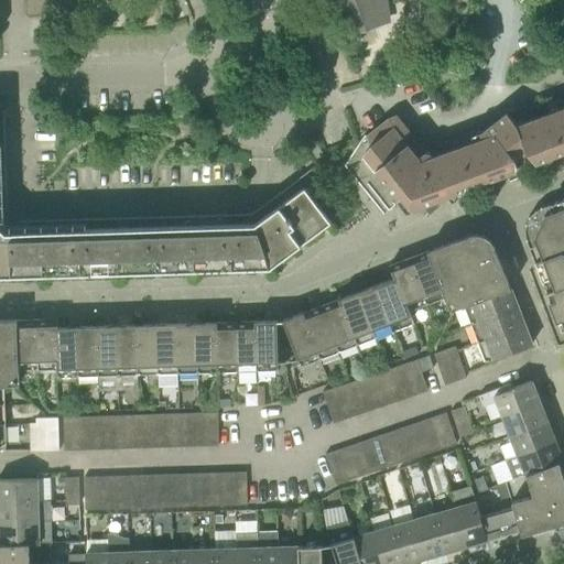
[(331,0),(336,13),(346,11),(358,33),(386,23),(384,17),(389,14),(386,0),(331,0)]
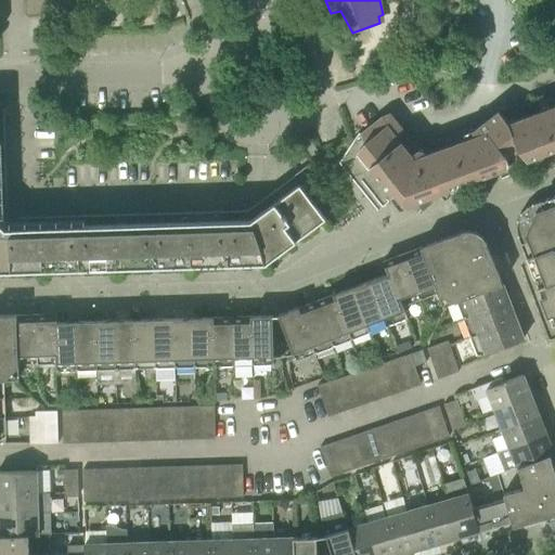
[(554,99),(550,101),(552,107),(508,124),(499,111),(466,137),(450,139),(447,140),(449,146),(425,155),(417,150),(388,115),(383,117),(362,134),(361,133),(361,134),(358,154),(387,190),(390,189),(405,206),(440,193),(444,198),(457,189),(473,182),(499,171),(499,164),(518,147),(528,159),(533,165),(543,157),(542,154),(554,150),(554,99)]
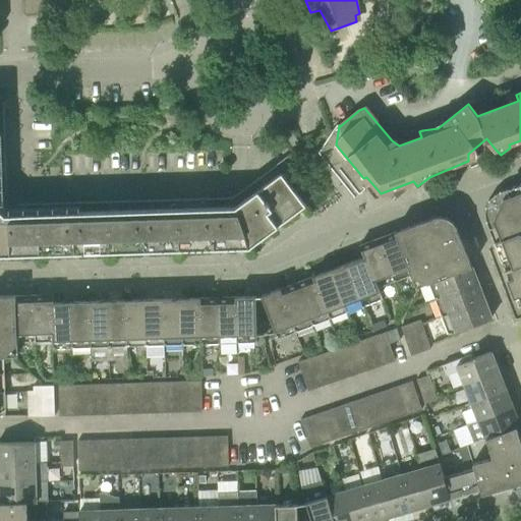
[(52,253),(83,252),(116,251),(148,250),(180,249),(213,248),(249,247),(278,226),(306,205),(296,192),(300,189),(280,162),(255,180),(232,197),(211,198),(178,199),(147,200),(114,201),(82,203),(50,204),(17,205),(9,214),(5,215),(0,209),(0,201),(7,194),(6,164),(5,133),(4,103),(0,102),(0,254),(19,254),(52,253)]
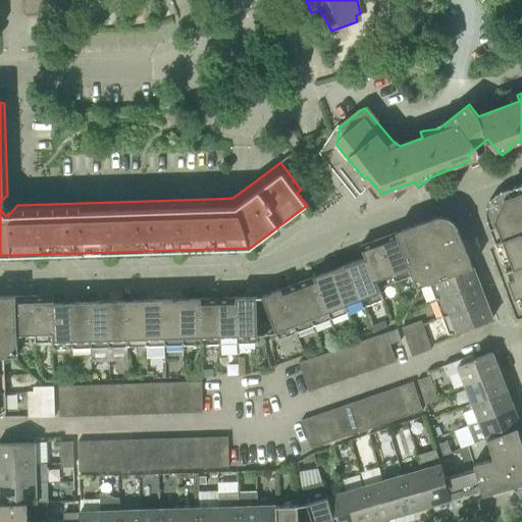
[(521,184),(521,185),(521,188),(521,192),(504,199),(494,219),(502,239),(494,242),(507,272),(521,266),(521,184)]
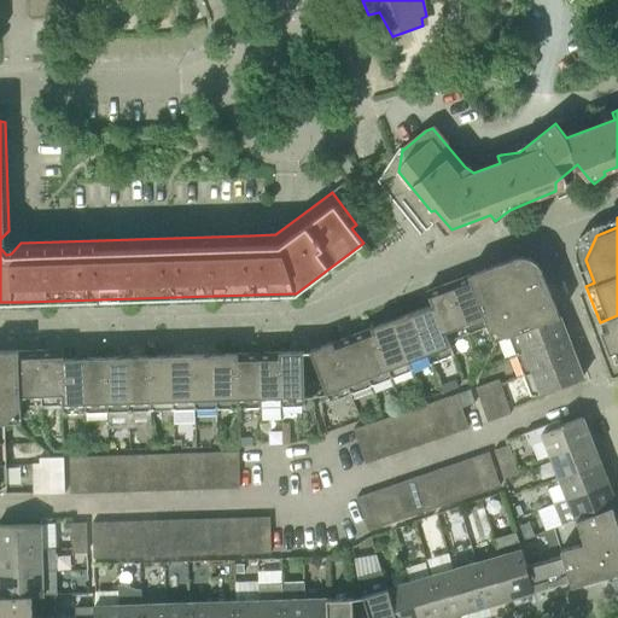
[(508,336),(559,315),(542,272),(541,269),(536,262),(531,260),(530,258),(524,257),(520,256),(516,257),(468,275),(488,326),(491,337),(494,338),(497,340),(508,336)]
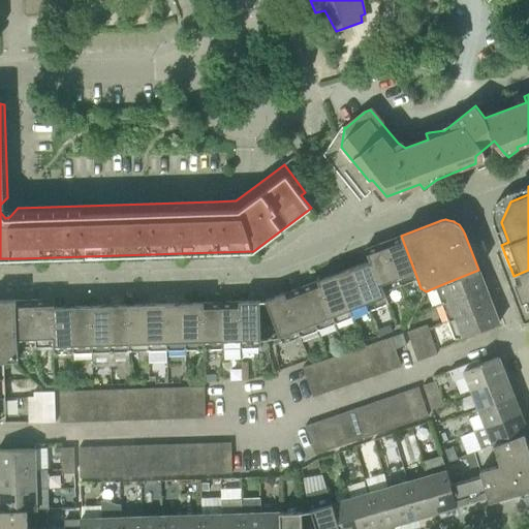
[(399,286),(417,279),(401,236),(383,242),(399,286)]
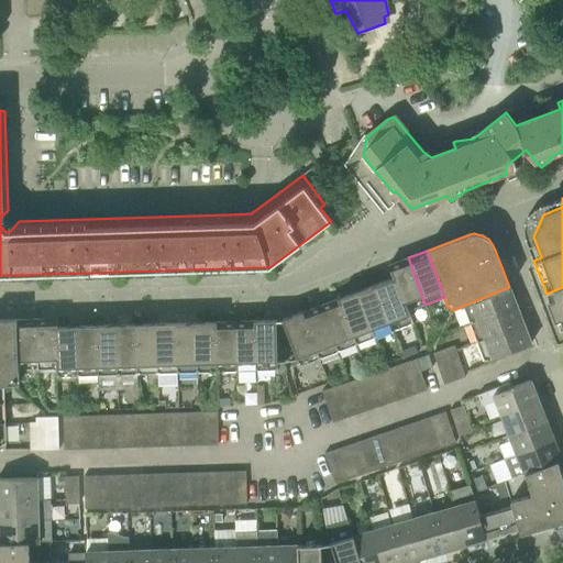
[(409,310),(424,305),(408,257),(388,265),(393,277),(409,310)]
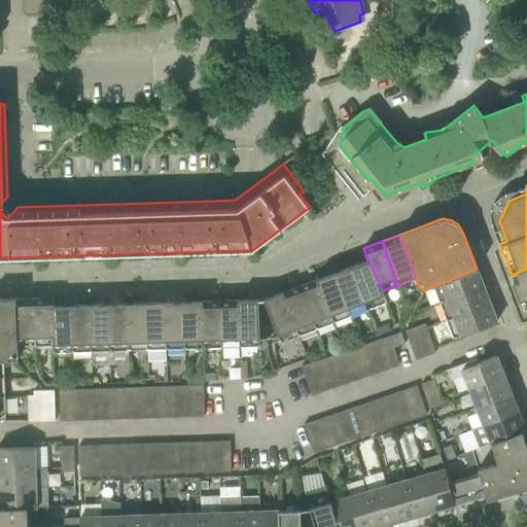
[(387,303),(383,290),(367,259),(352,266),(369,310),(387,303)]
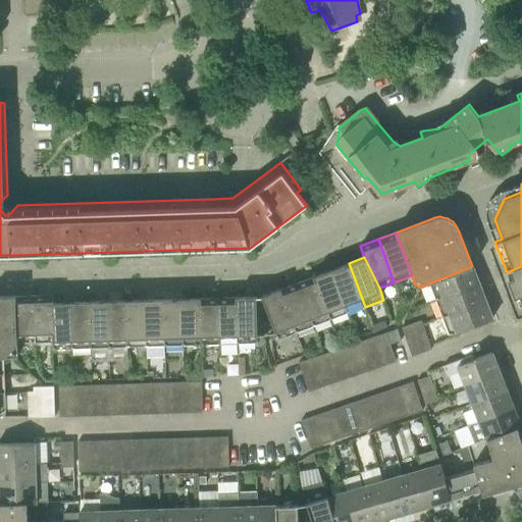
[(348,313),(365,307),(349,263),(331,270),(348,313)]
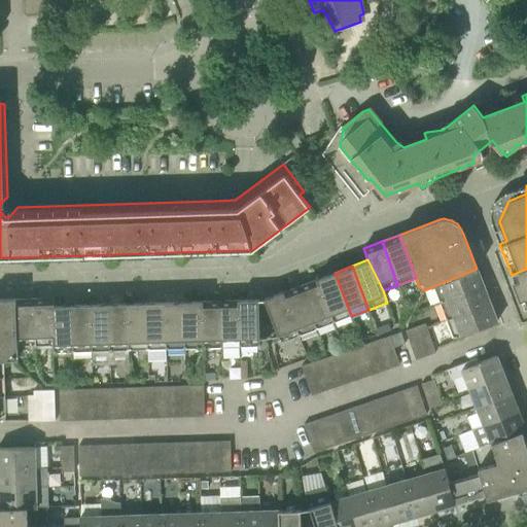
[(440,303),(483,286),(477,269),(433,286),(440,303)]
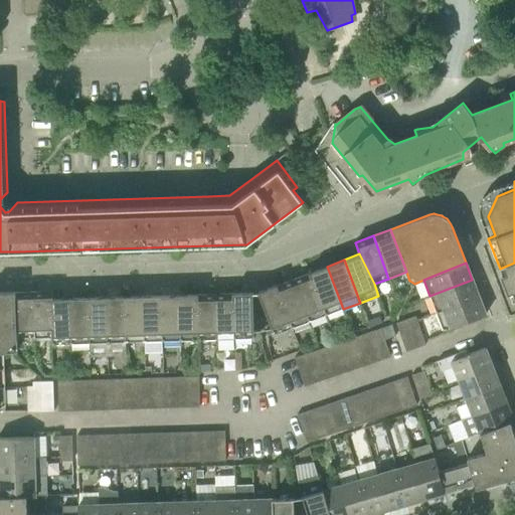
[(506,285),(514,281),(514,263),(500,269),(506,285)]
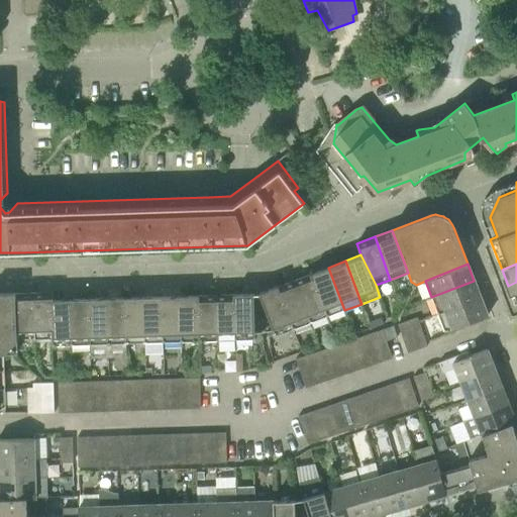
[(327,316),(344,310),(328,268),(311,274),(327,316)]
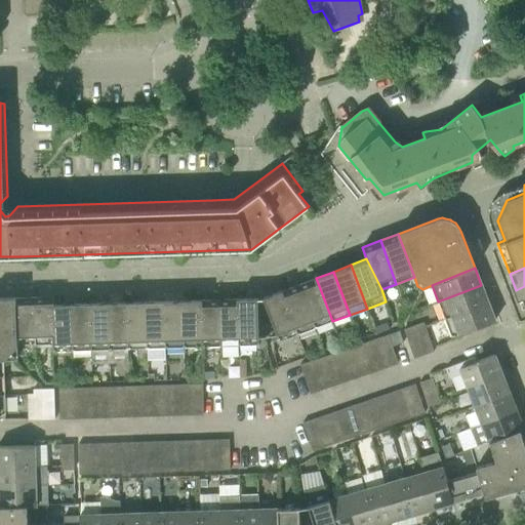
[(315,328),(332,321),(316,278),(298,285),(315,328)]
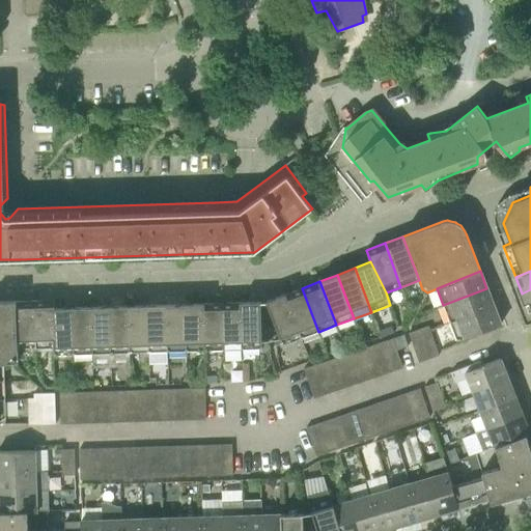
[(301,338),(318,332),(302,288),(284,295),(301,338)]
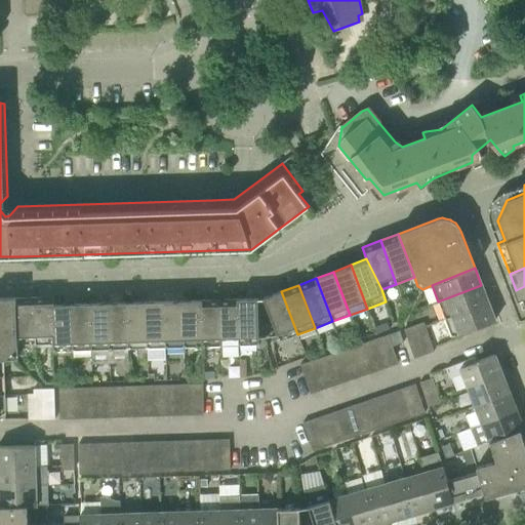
[(445,319),(488,303),(481,285),(438,301),(445,319)]
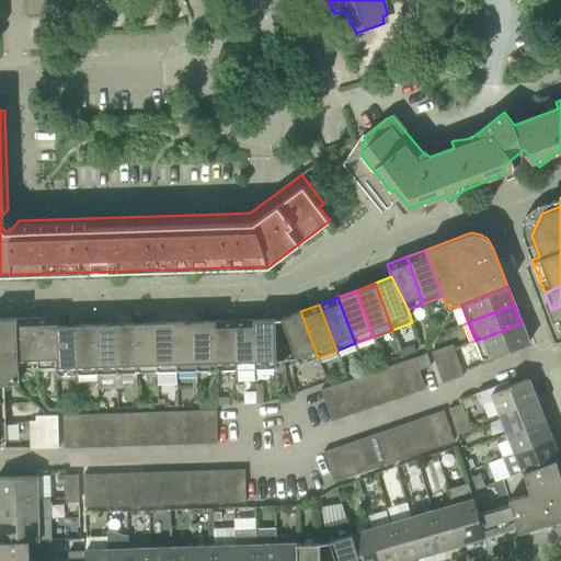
[(559,330),(560,328),(560,306),(551,310),(559,330)]
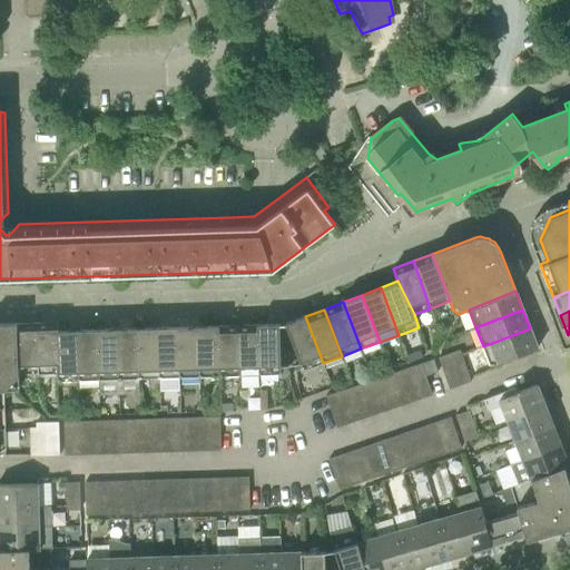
[(304,371),(323,363),(305,316),(286,324),(304,371)]
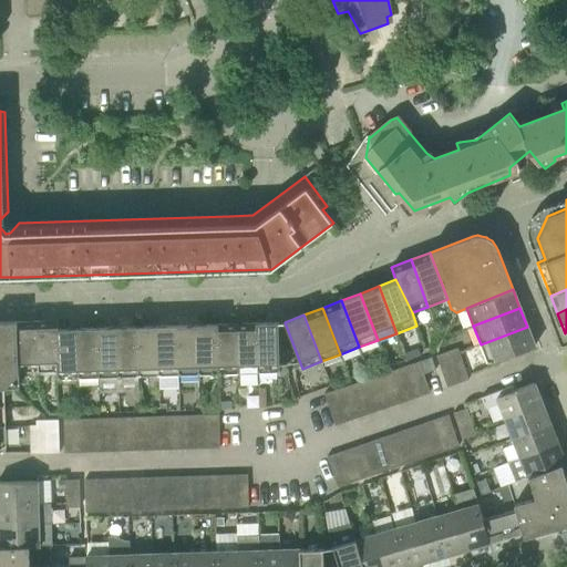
[(58,380),(79,379),(76,329),(58,330),(58,320),(57,321),(57,371),(58,380)]
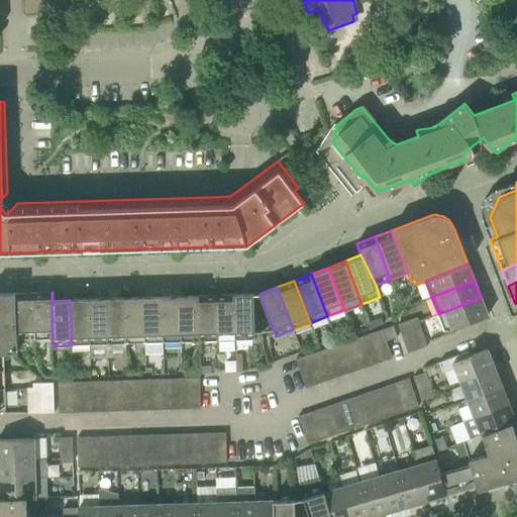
[(17,339),(34,338),(33,293),(15,294),(16,349),(17,349),(17,339)]
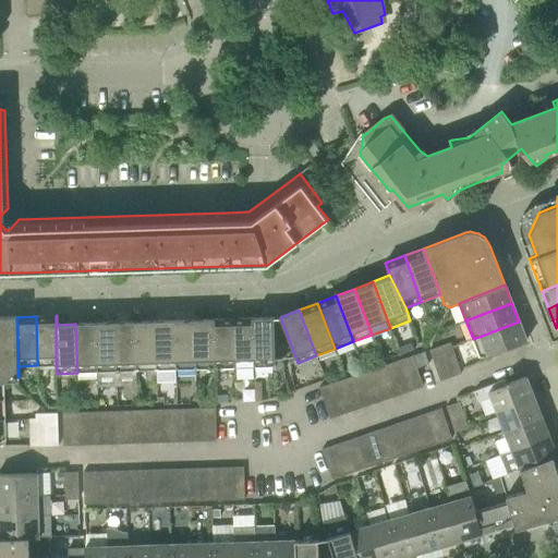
[(37,365),(56,365),(56,316),(36,316),(37,365)]
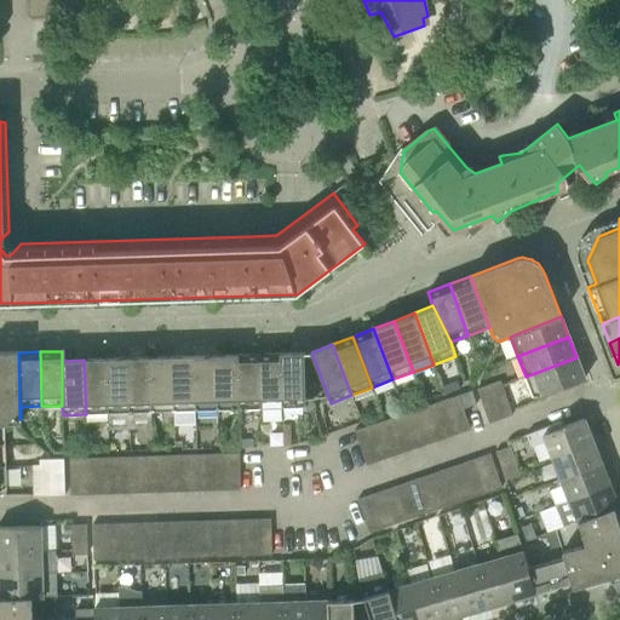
[(17,423),(18,422),(19,419),(18,352),(0,352),(0,423),(5,424),(17,423)]
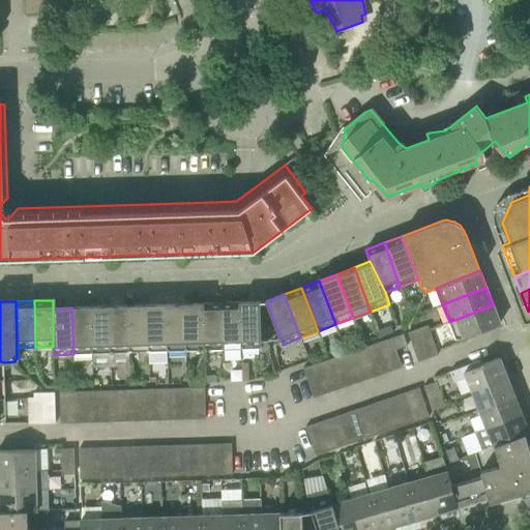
[(240,302),(242,349),(262,348),(260,301),(240,302)]
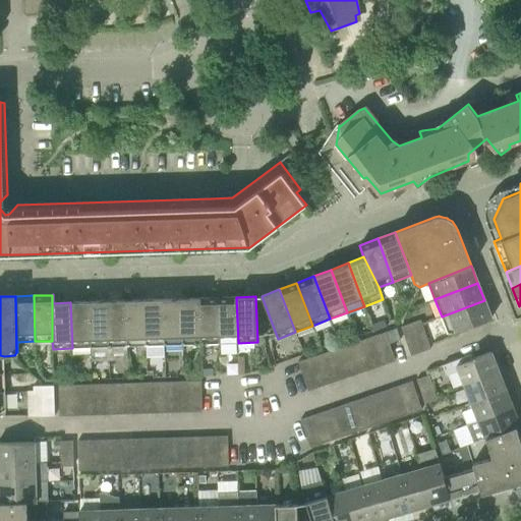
[(201,344),(220,344),(218,297),(199,298),(201,344)]
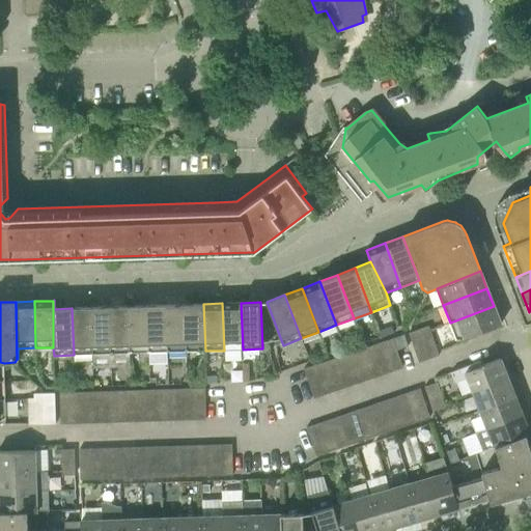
[(224,351),(243,350),(241,303),(222,303),(224,351)]
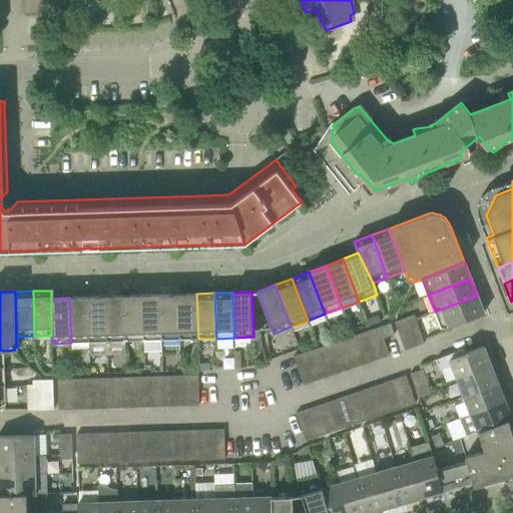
[(179,340),(198,339),(196,294),(178,295),(179,340)]
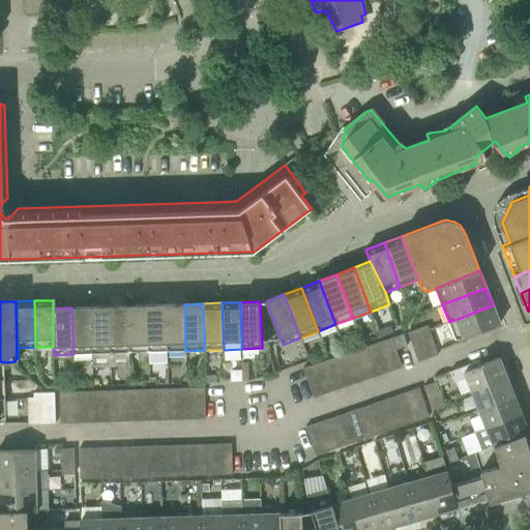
[(148,352),(167,351),(166,304),(147,305),(148,352)]
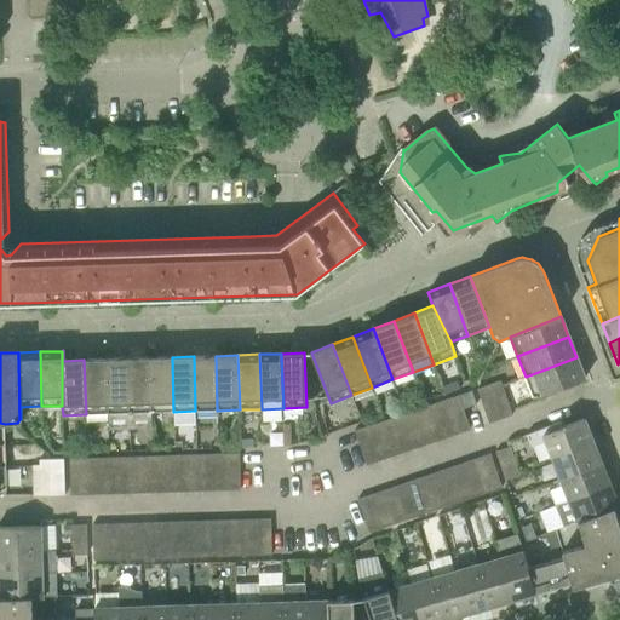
[(195,411),(217,411),(216,356),(194,356),(195,411)]
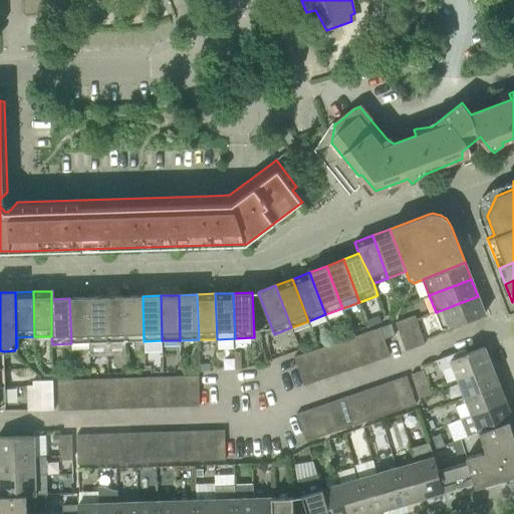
[(107,342),(125,341),(124,296),(105,297),(107,342)]
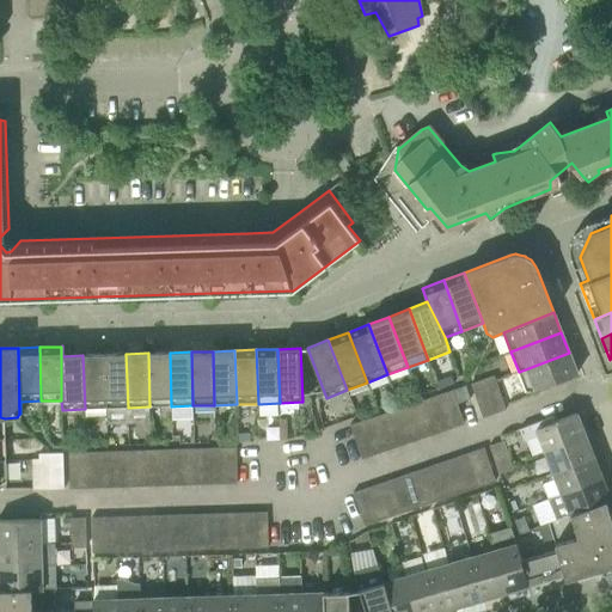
[(150,407),(171,407),(170,353),(148,353),(150,407)]
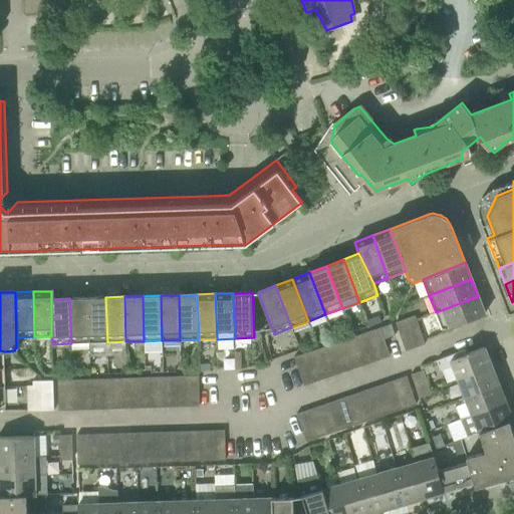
[(442,330),(485,314),(478,296),(436,312),(442,330)]
